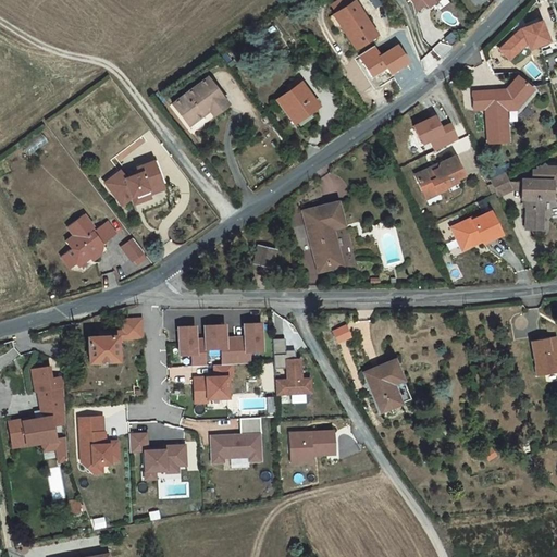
[(353,2),(351,0),(339,0),(333,4),(338,12),(331,16),(339,28),(343,25),(358,48),(379,33),(356,0),(353,2)]
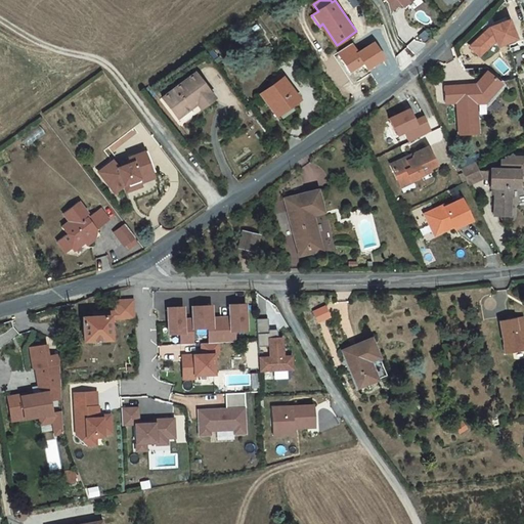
[(391,13),(401,5),(403,8),(413,0),(385,0),(389,5),(391,13)]
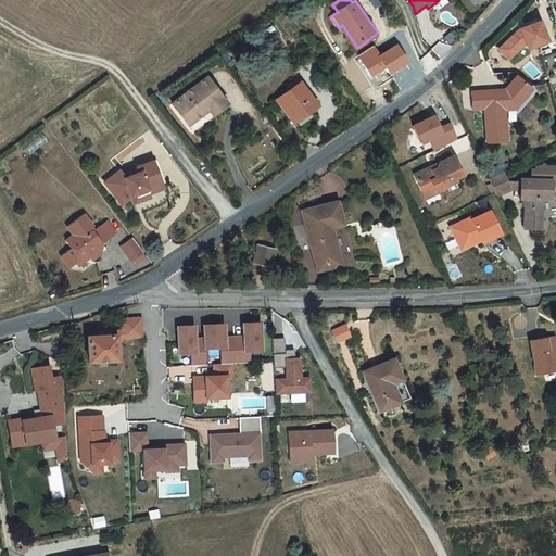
[(510,60),(527,43),(530,50),(551,42),(542,21),(521,29),(500,50),(510,60)]
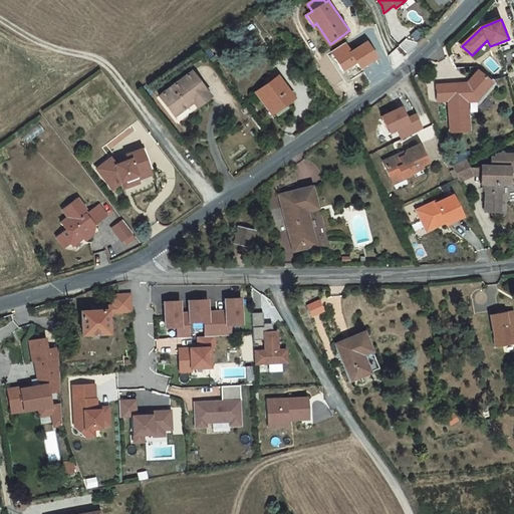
[(344,70),(358,62),(361,67),(377,57),(367,42),(352,52),(347,44),(333,53),(344,70)]
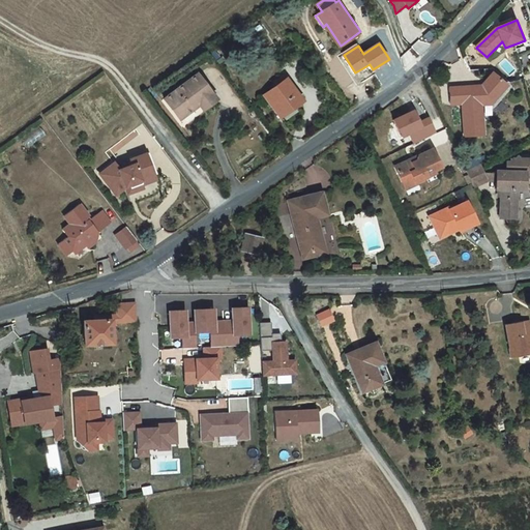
[(508,86),(495,74),(481,88),(477,88),(477,87),(451,88),(451,104),(464,104),(466,137),(483,136),(482,123),(480,123),(478,102),(481,102),(484,105),(492,105),(508,86)]
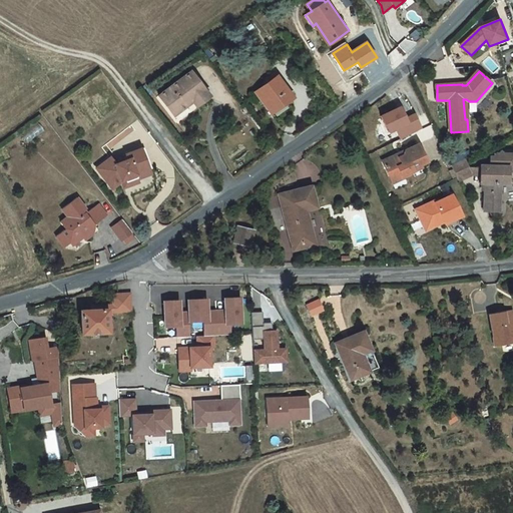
[(200,108),(211,102),(195,75),(162,93),(179,122),(201,109),(200,108)]
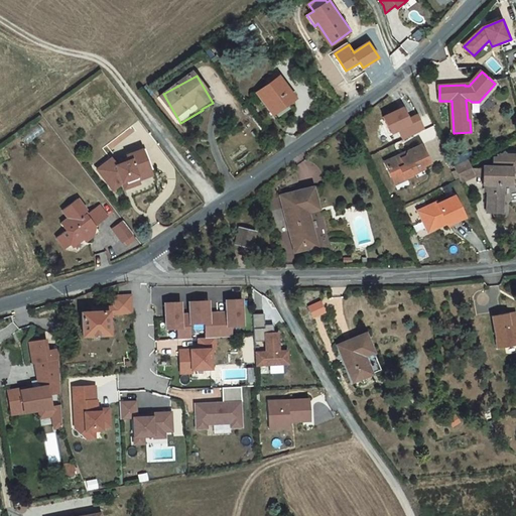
[(293,102),(276,81),(274,77),(264,84),(268,89),(259,97),(275,118),(288,107),(293,102)]
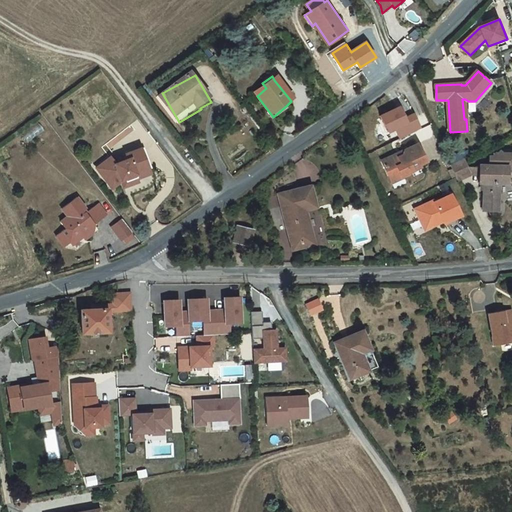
[(286,106),(273,117),(276,121),(289,111),(286,106)]
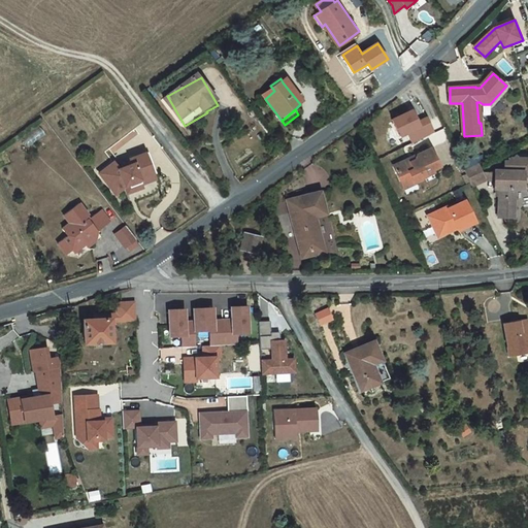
[(427,119),(419,123),(413,110),(394,120),(402,136),(409,133),(413,140),(433,131),(427,119)]
